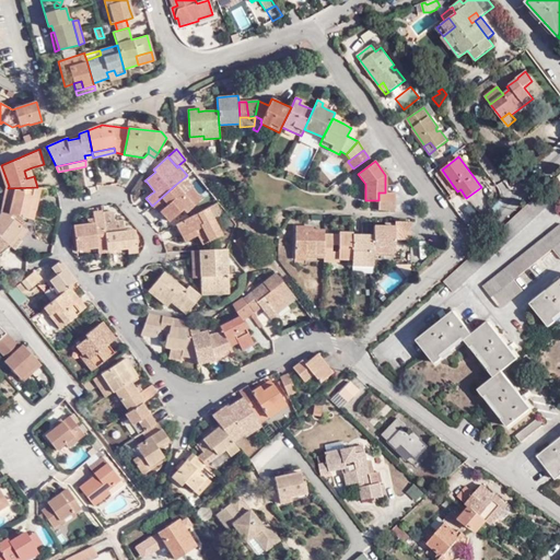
[(342,165),(348,173),(353,168),(348,162),(342,165)]
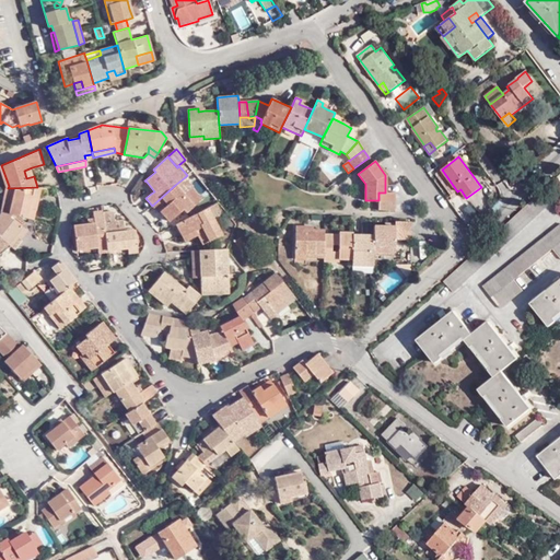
[(34,176),(32,167),(24,171),(26,178),(34,176)]
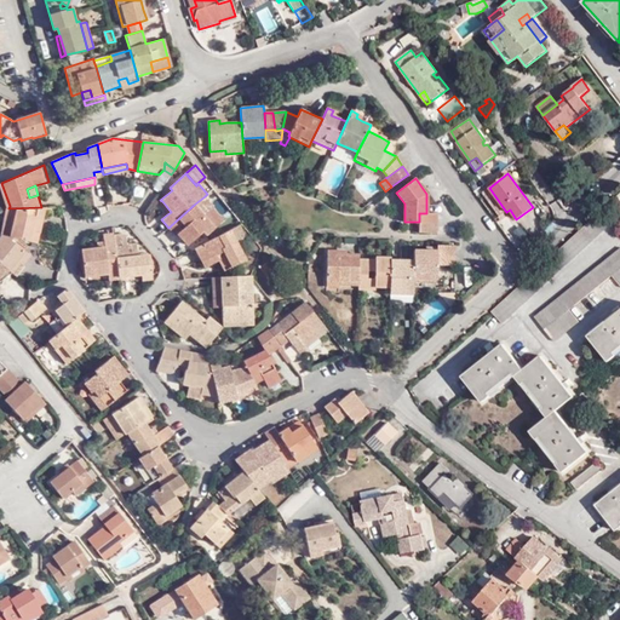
[(225,220),(205,196),(194,205),(204,216),(210,210),(220,223),(222,223),(225,220)]
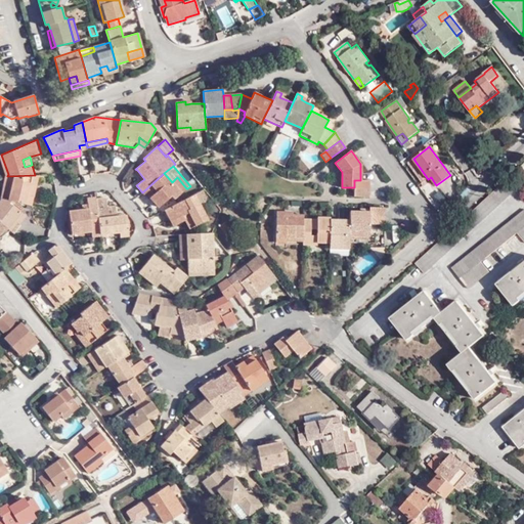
[(144,179),(137,170),(134,172),(141,181),(144,179)]
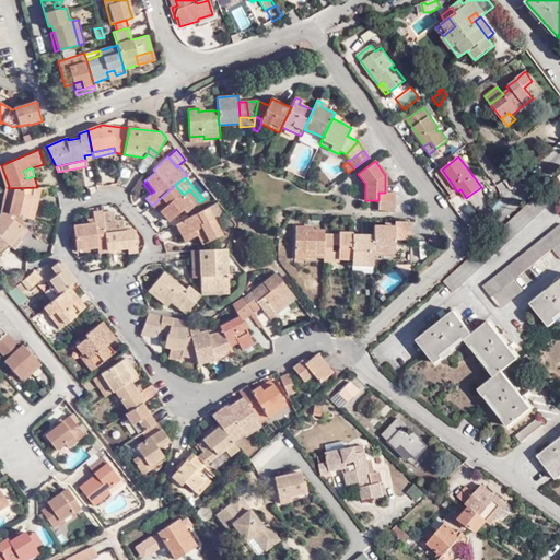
[(184,195),(175,185),(152,206),(159,213),(160,211),(168,222),(184,209),(186,212),(199,201),(189,189),(184,195)]
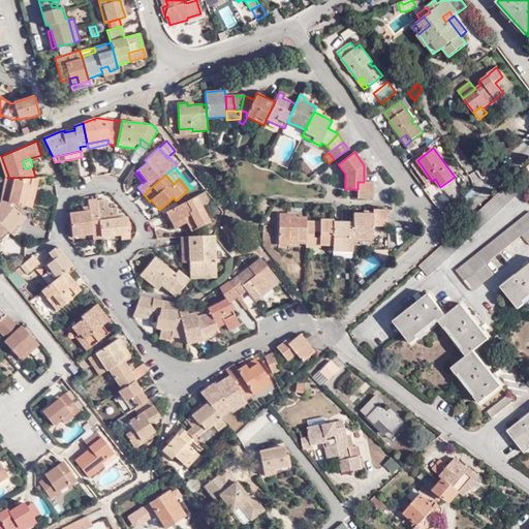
[(526,186),(517,176),(418,266),(429,276),(526,186)]
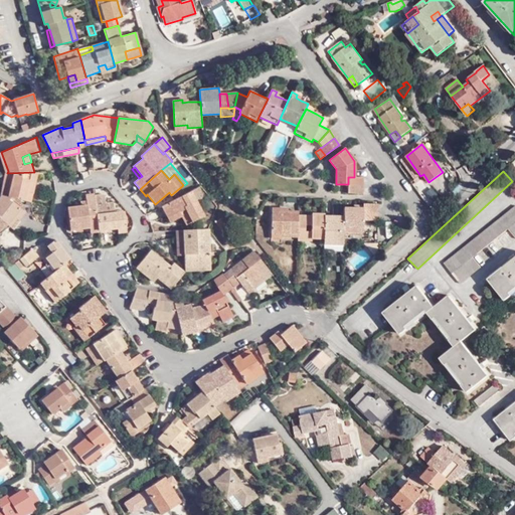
[(34,172),(7,173),(1,195),(10,197),(31,201),(36,173),(34,172)]
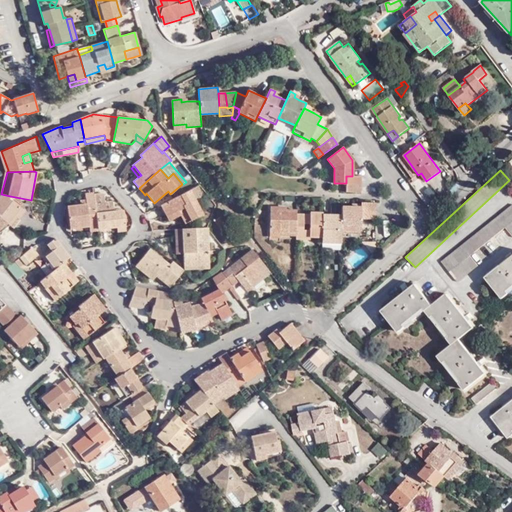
[(362,176),(353,176),(352,176),(346,176),(346,183),(361,184),(362,176)]
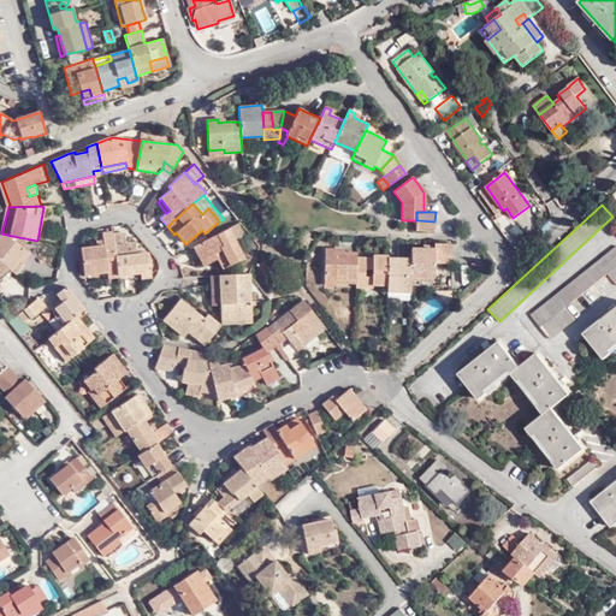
[(434,232),(434,221),(416,220),(416,231),(434,232)]
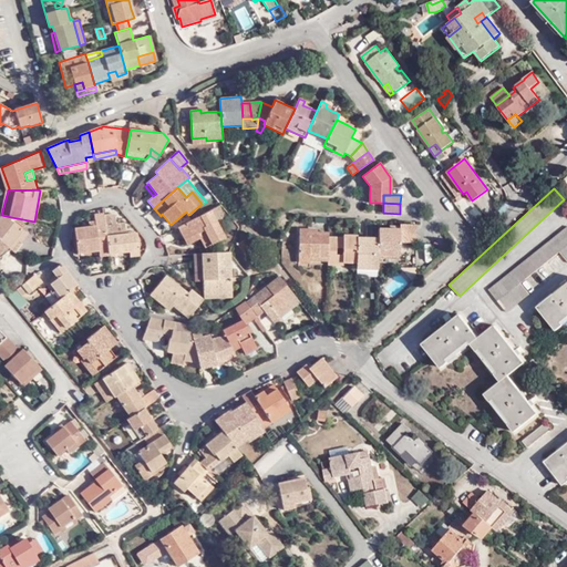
[(193,219),(208,210),(203,204),(202,204),(188,215),(193,219)]
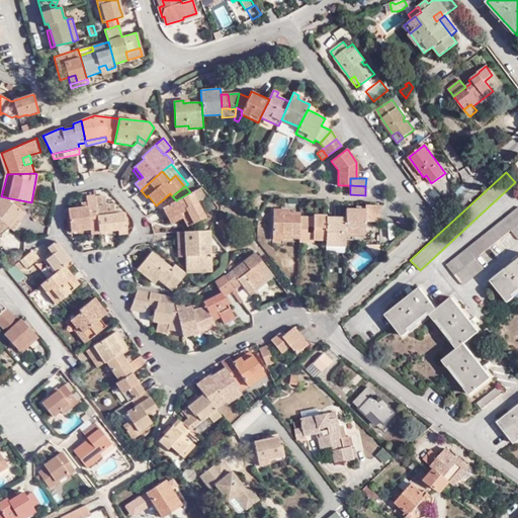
[(205,198),(199,188),(191,192),(196,202),(205,198)]
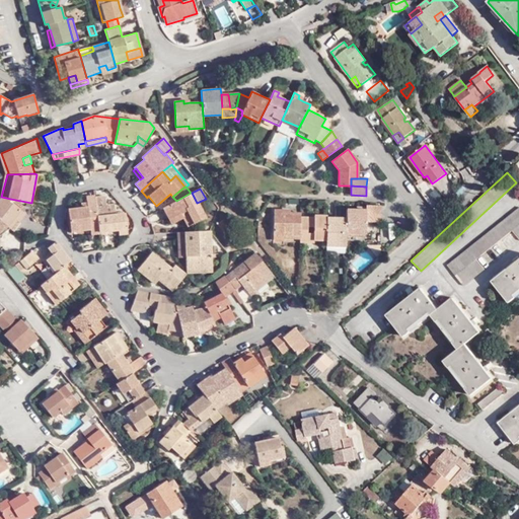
[(197,203),(192,193),(191,193),(176,201),(163,207),(169,219),(180,213),(183,218),(188,226),(205,217),(197,203)]
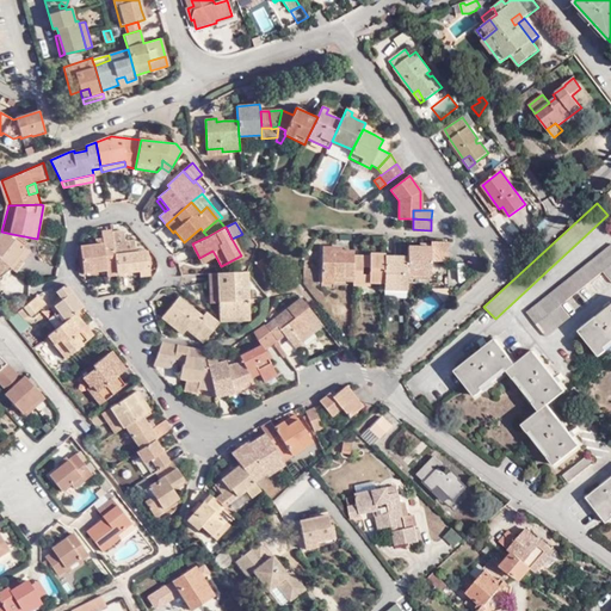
[(112,233),(112,230),(102,232),(103,238),(103,244),(97,245),(80,247),(84,272),(106,270),(106,267),(116,266),(112,233)]
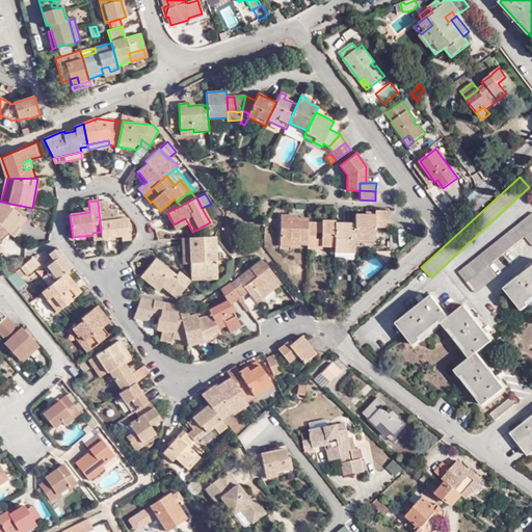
[(1,202),(0,202),(0,227),(7,233),(8,232),(15,237),(21,229),(20,228),(26,219),(9,206),(10,204),(1,202)]
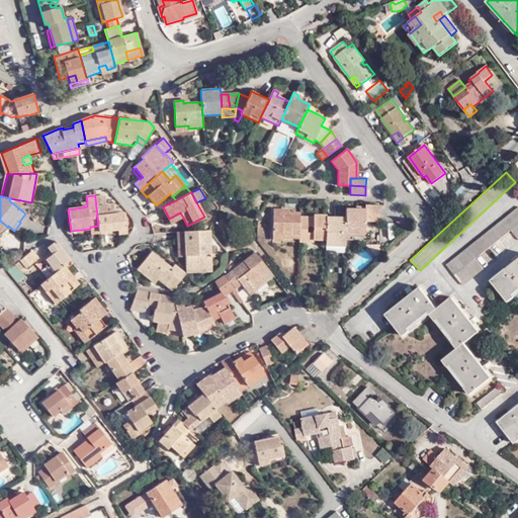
[(105,196),(95,197),(98,226),(99,232),(119,230),(127,229),(125,212),(114,213),(113,203),(106,204),(105,196)]
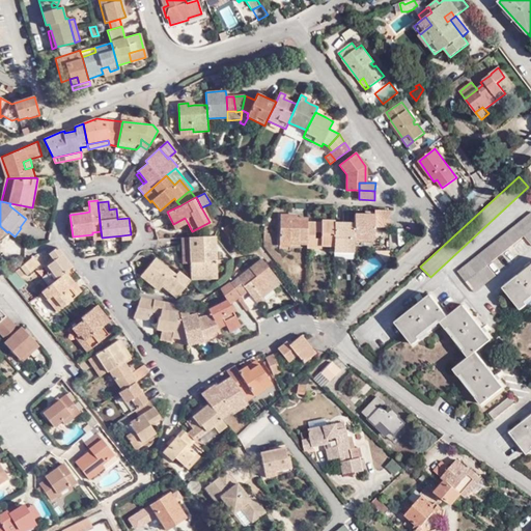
[(373,219),(390,219),(390,210),(374,210),(373,215),(373,219)]
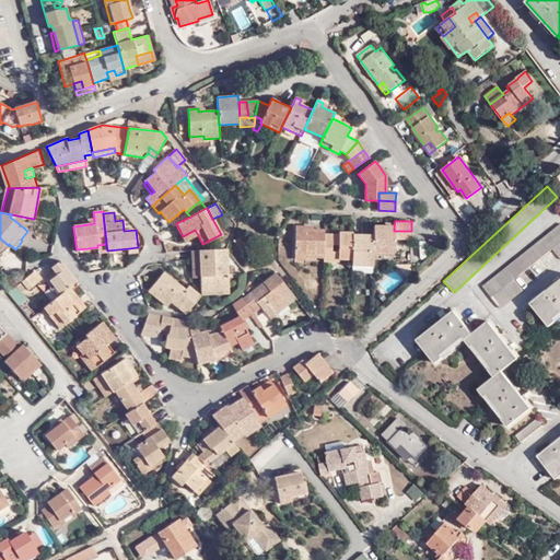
[(559,223),(482,287),(501,308),(523,291),(515,280),(553,249),(559,257),(559,223)]
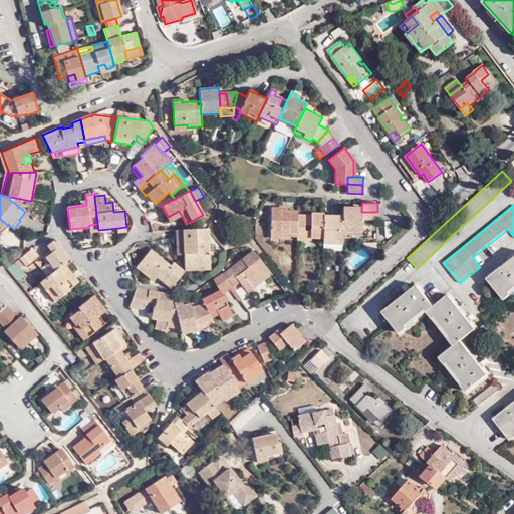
[(361,220),(377,221),(377,212),(361,212),(361,208),(353,207),(342,207),(342,216),(342,218),(342,234),(360,234),(361,220)]
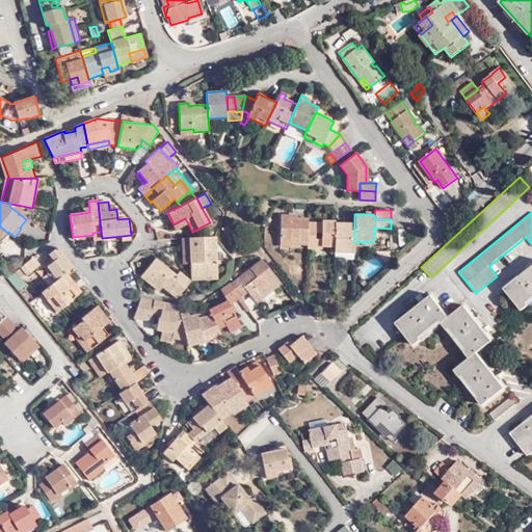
[(308,222),(308,218),(297,218),(292,218),(291,215),(281,215),(281,241),(291,241),(291,244),(307,244),(308,222)]
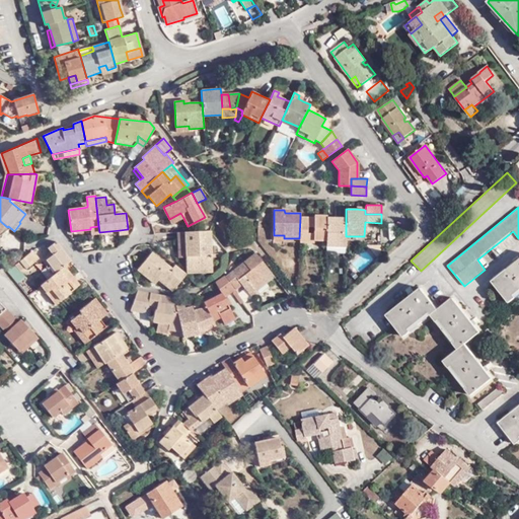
[(172,224),(183,218),(180,213),(169,219),(172,224)]
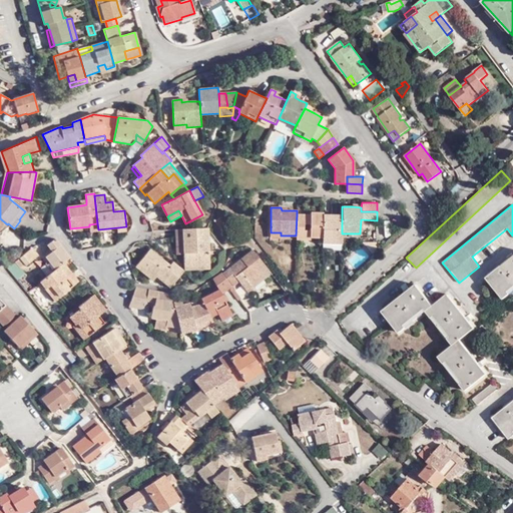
[(20,220),(14,228),(18,231),(29,215),(25,211),(19,219),(20,220)]
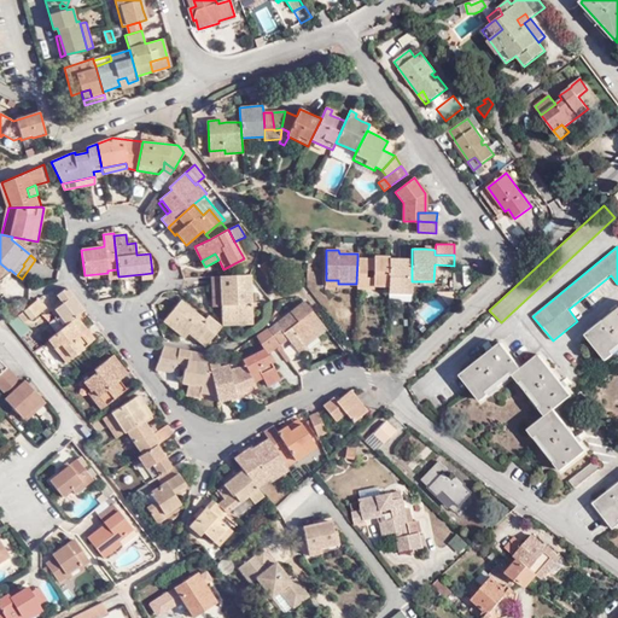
[(356,284),(356,289),(374,289),(374,286),(389,286),(390,258),(390,257),(374,256),(374,258),(357,258),(356,284)]
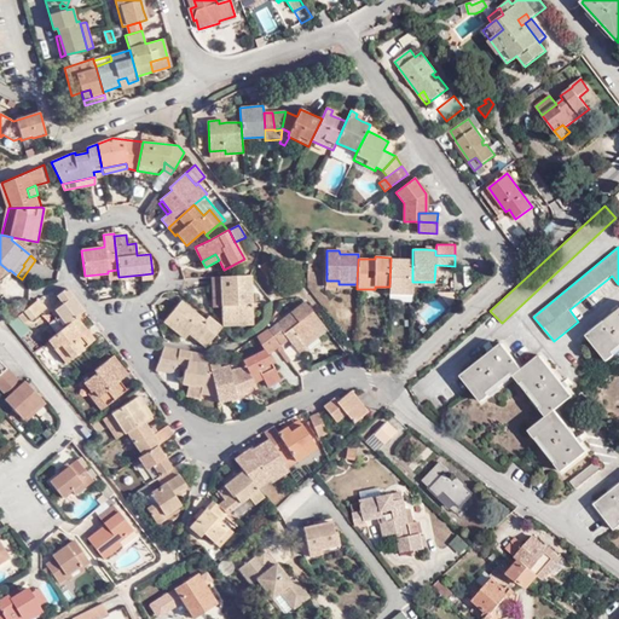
[(276,268),(268,259),(259,267),(267,276),(276,268)]
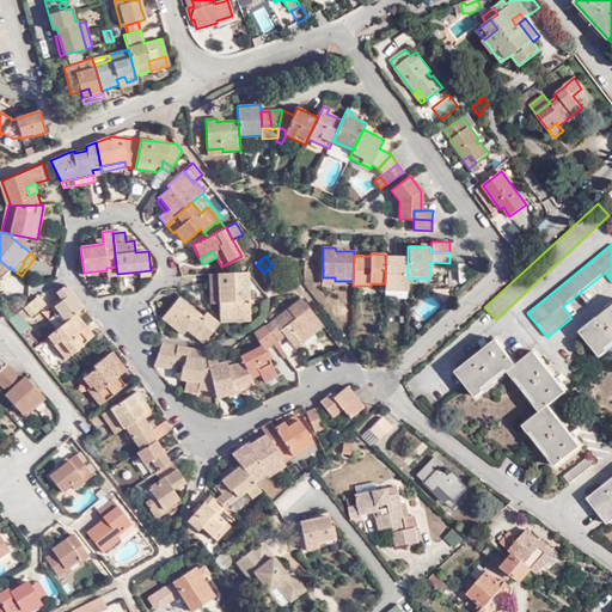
[(407,287),(408,279),(408,259),(398,259),(398,257),(386,256),(385,283),(385,286),(407,287)]
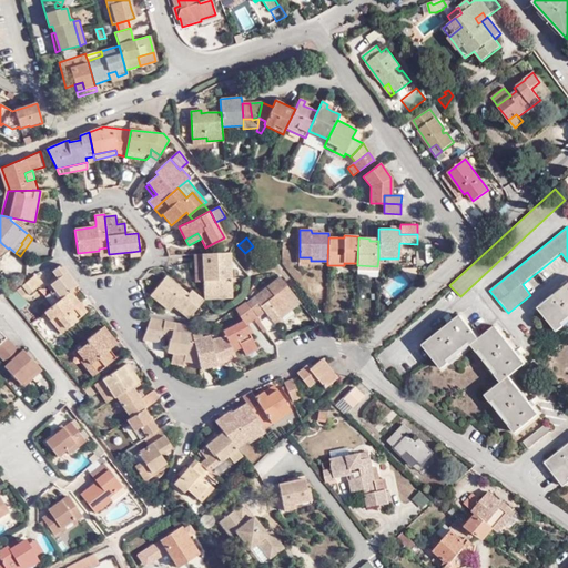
[(100,256),(109,255),(109,254),(108,247),(99,249),(99,251),(100,256)]
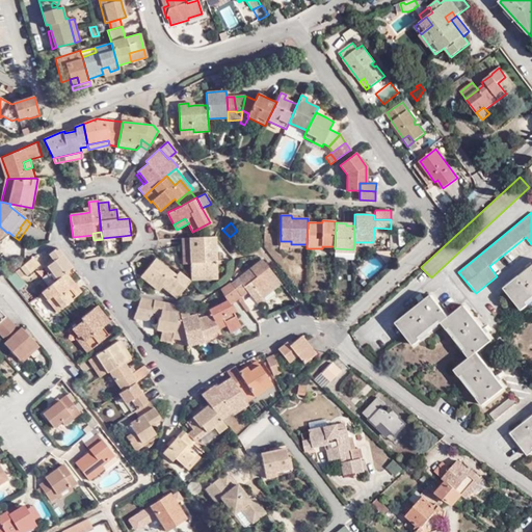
[(216,274),(215,236),(187,238),(189,276),(216,274)]
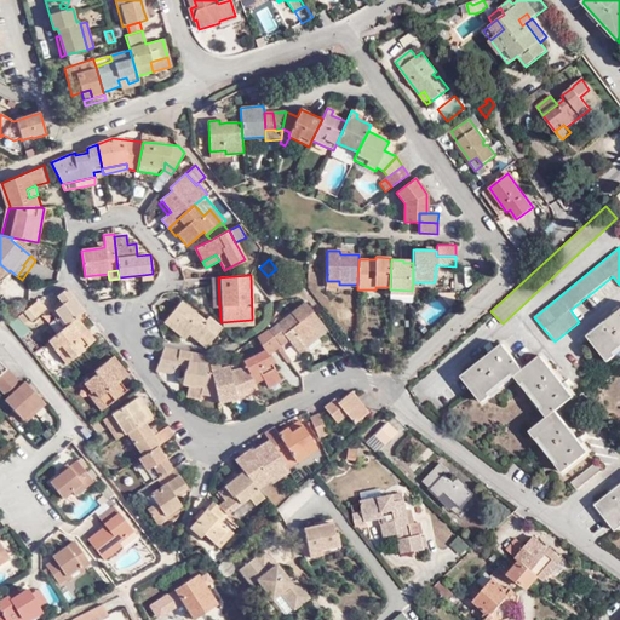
[(76,317),(84,311),(67,290),(57,297),(63,304),(56,310),(67,326),(70,322),(76,317)]
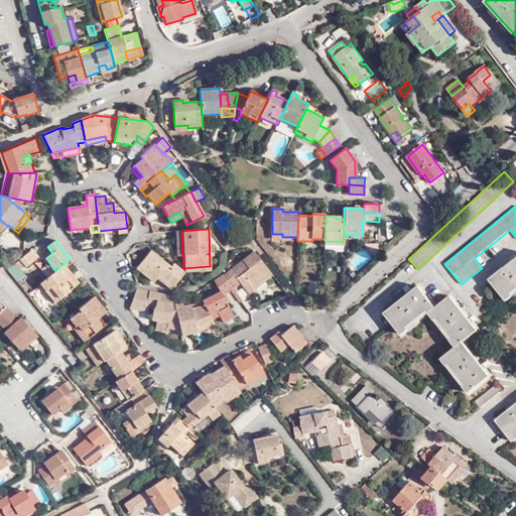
[(32,249),(20,259),(26,266),(27,267),(38,258),(32,249)]
